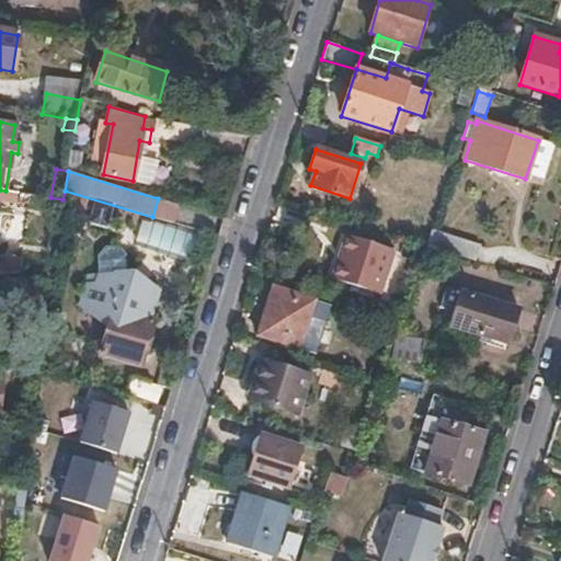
[(0,190),(0,201),(16,204),(18,193),(6,191),(0,190)]
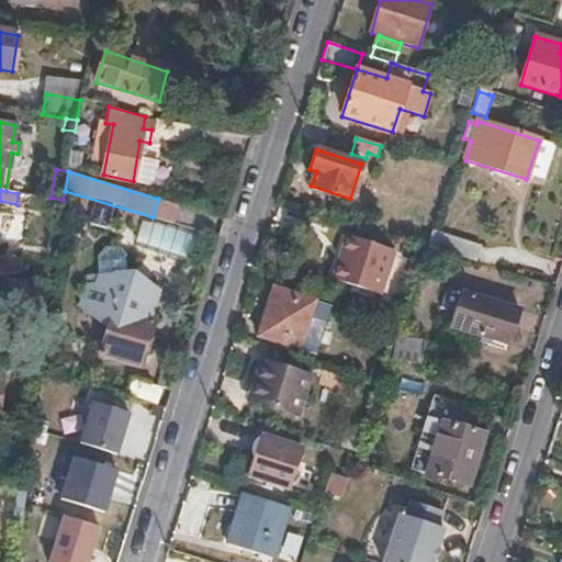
[(373,244),(378,231),(348,222),(344,235),(358,239),(351,261),(383,271),(375,296),(386,300),(393,276),(396,277),(403,255),(373,244)]
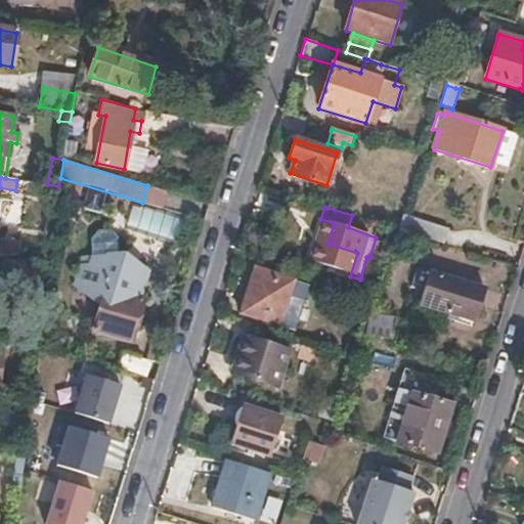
[(448,231),(403,216),(399,230),(444,245),(448,231)]
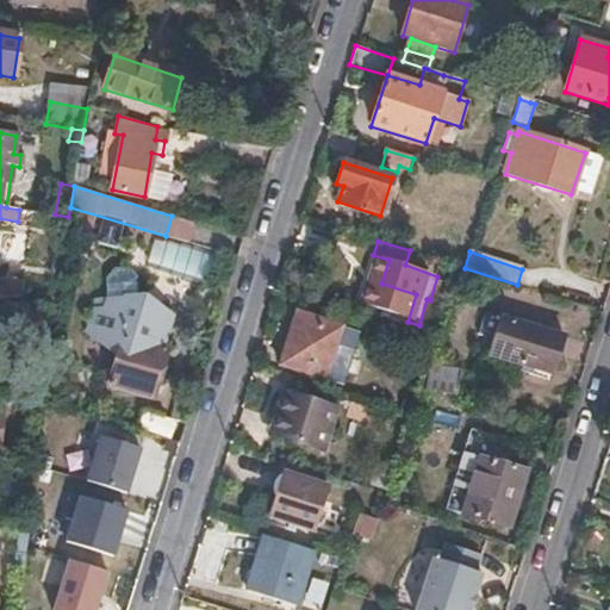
[(113,322),(168,336),(174,316),(149,296),(142,296),(141,275),(134,266),(118,266),(110,277),(111,298),(109,307),(95,310),(88,336),(106,347),(113,322)]
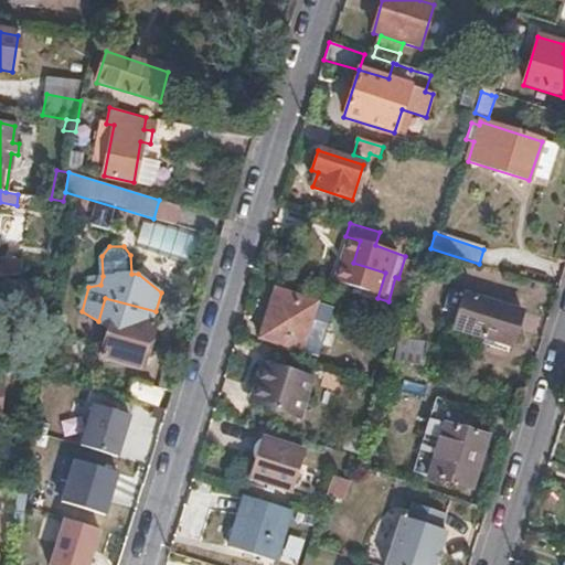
[(317,302),(277,289),(259,339),(300,353),(317,302)]
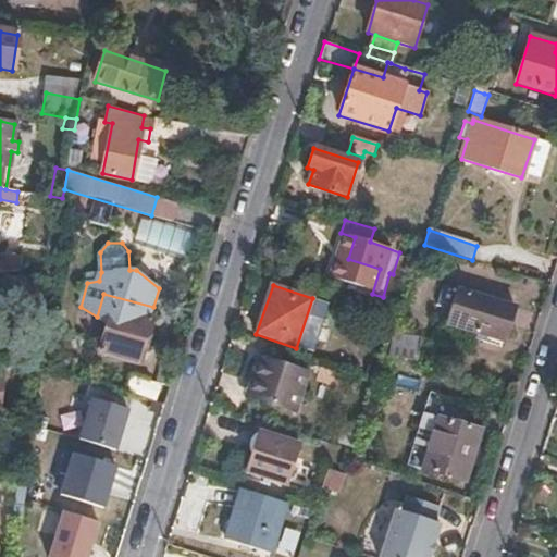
[(454,287),(442,321),(505,341),(516,308),(454,287)]
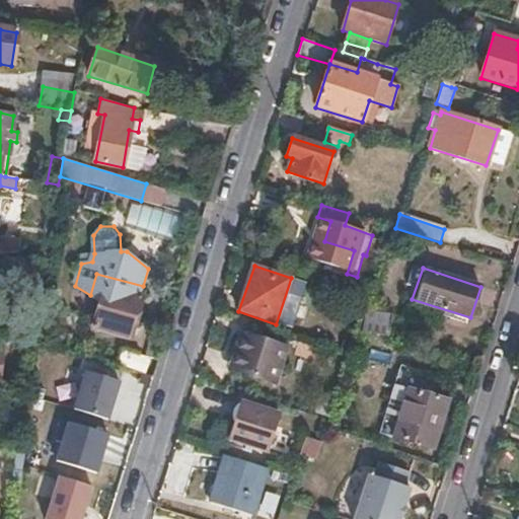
[(143,286),(96,274),(90,295),(100,303),(93,327),(130,339),(143,298),(140,297),(143,286)]
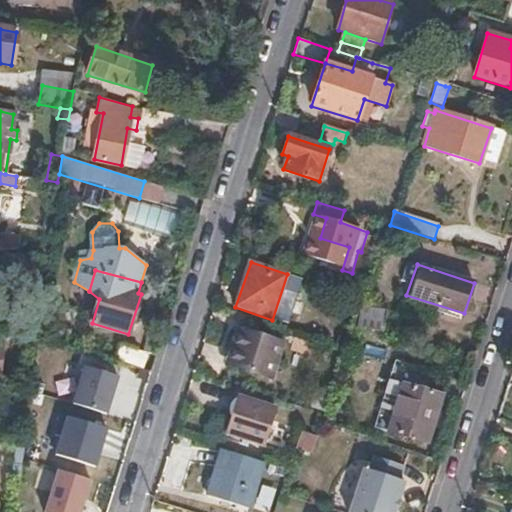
[(386,311),(360,308),(353,327),(378,331),(386,311)]
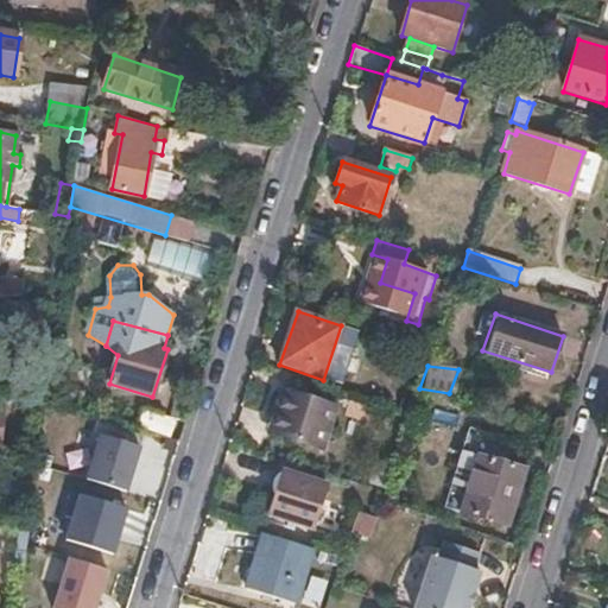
[(279,438),(320,450),(333,407),(285,391),(279,409),(287,411),(279,438)]
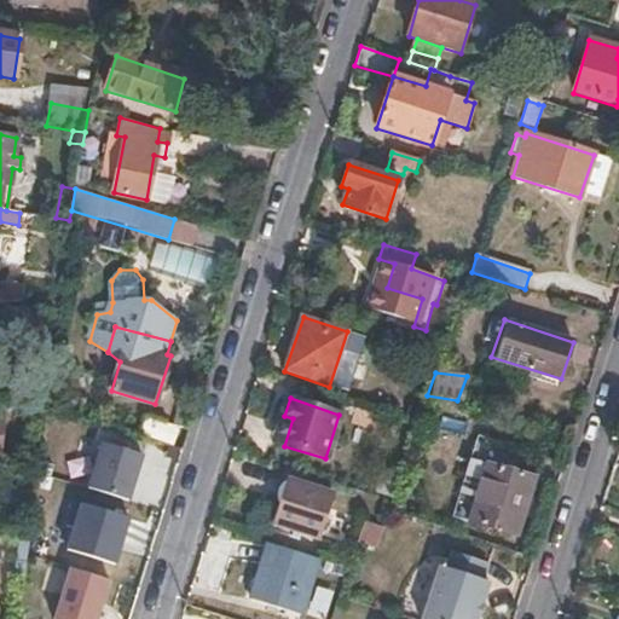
[(476,440),(451,514),(462,518),(487,453),(532,467),(534,458),(476,440)]
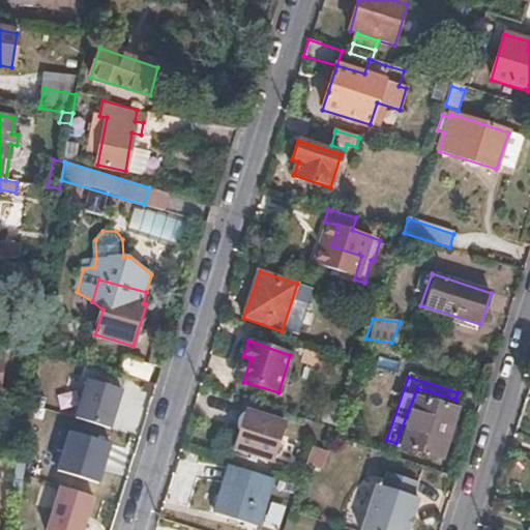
[(123,391),(88,381),(77,419),(111,430),(123,391)]
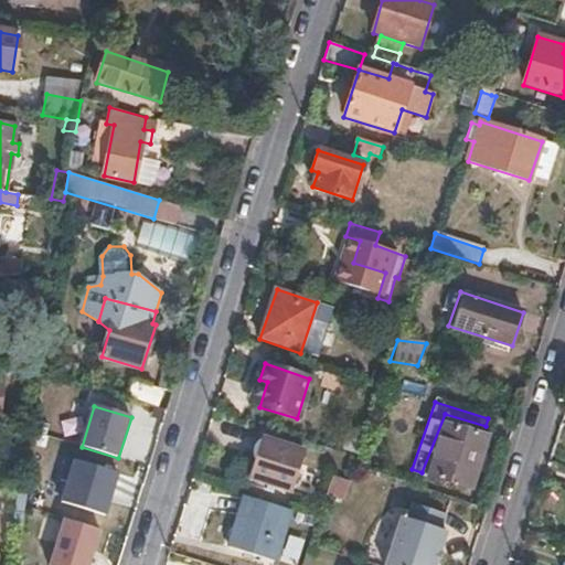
[(489,435),(483,433),(486,426),(445,414),(422,472),(471,489),(489,435)]
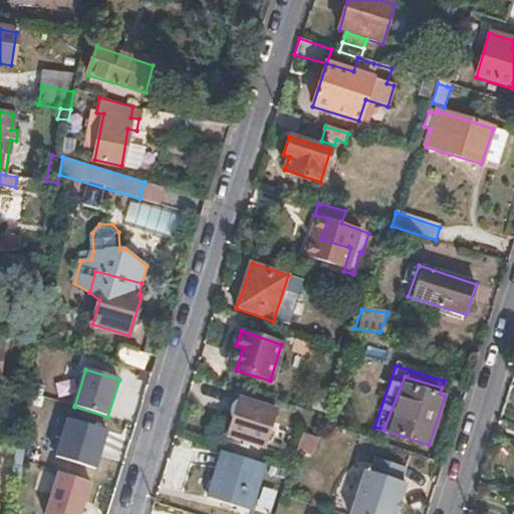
[(226,435),(264,446),(276,409),(239,397),(226,435)]
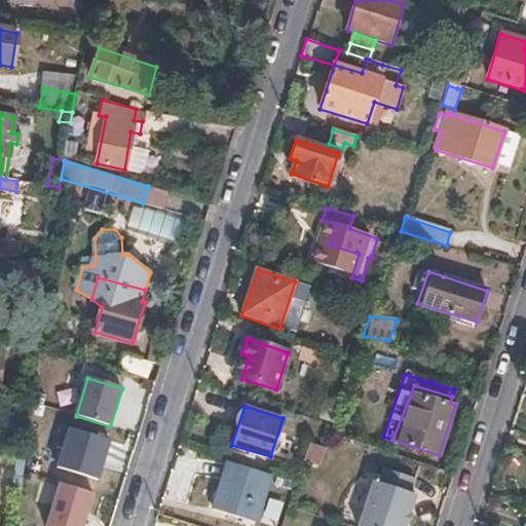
[(111,442),(64,427),(58,448),(65,450),(59,468),(100,482),(111,442)]
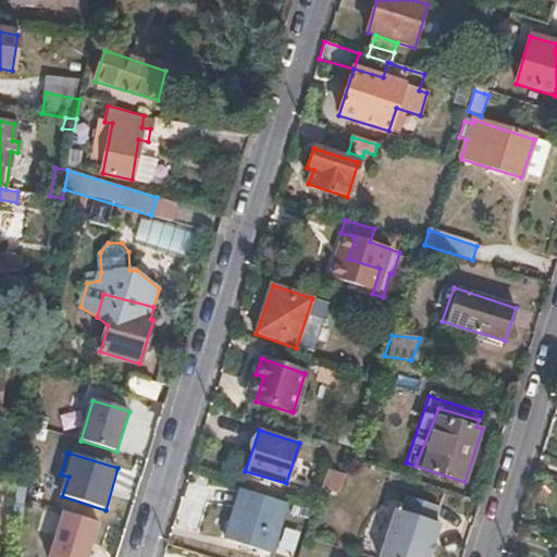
[(343,473),(326,469),(320,489),(336,493),(343,473)]
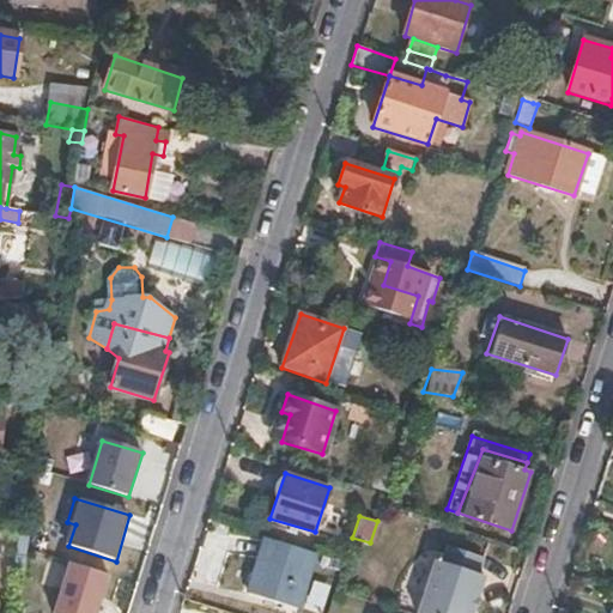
[(299,606),(316,553),(266,539),(249,590),(299,606)]
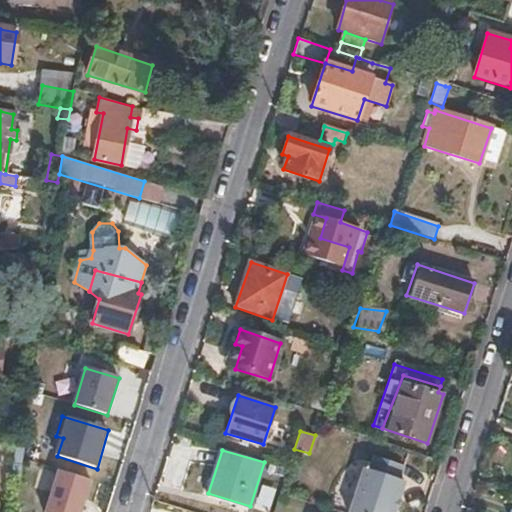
[(371,469),(365,467),(349,511),(394,511),(405,482),(400,480),(405,465),(375,455),(371,469)]
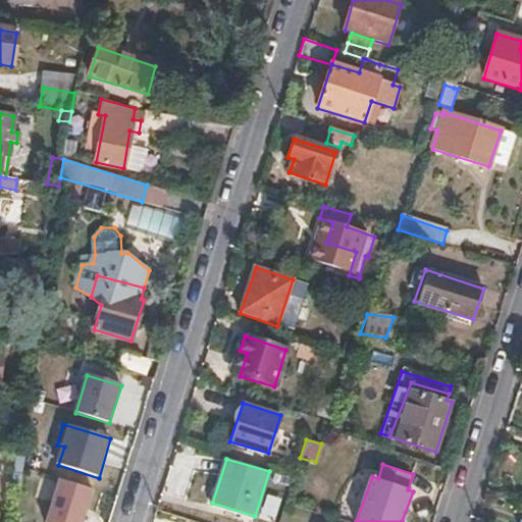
[(84,521),(93,491),(59,481),(47,521),(84,521)]
